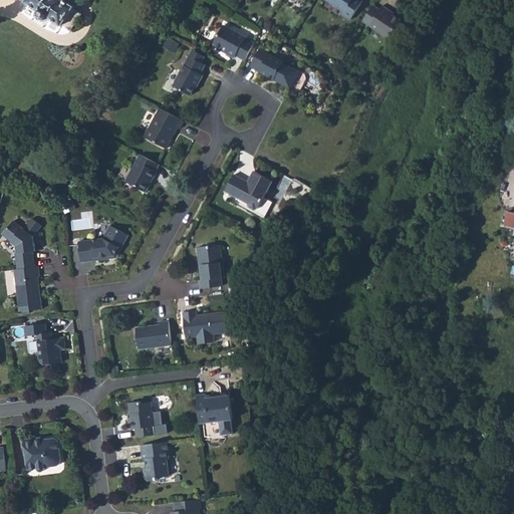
[(23,0),(27,2),(26,3),(39,11),(37,13),(38,17),(43,21),(47,20),(49,18),(62,26),(63,24),(72,30),(82,14),(73,8),(74,7),(65,0),(23,0)]
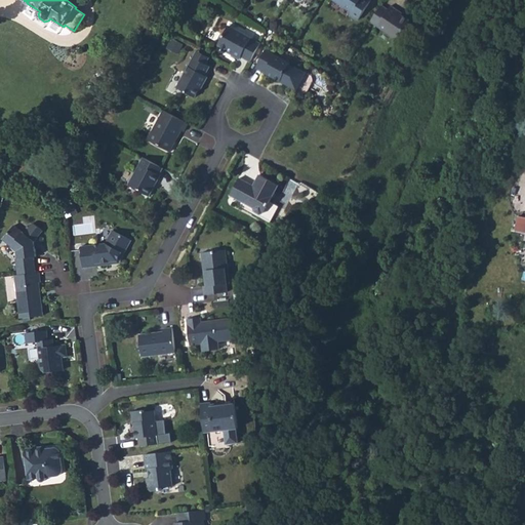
[(333,0),(353,12),(351,15),(359,19),(371,1),(369,0),(333,0)]
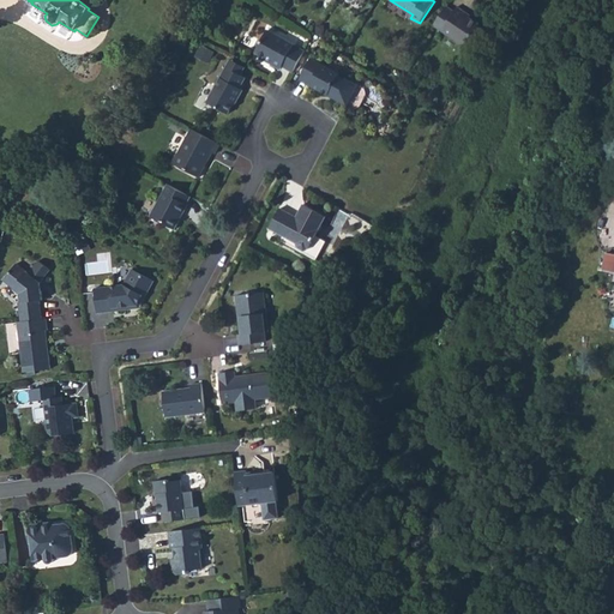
[(446,6),(434,26),(465,46),(480,24),(464,14),(465,12),(457,6),(455,11),(446,6)]
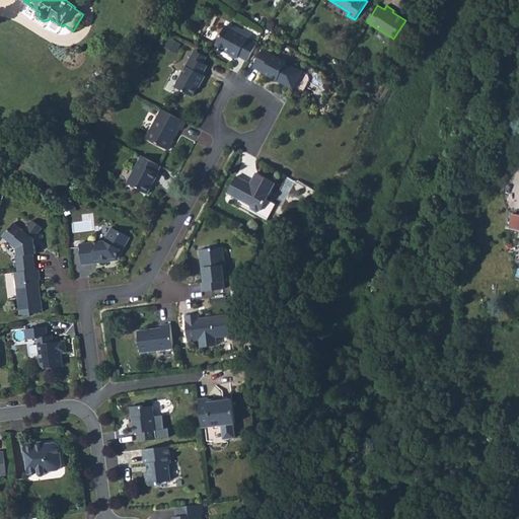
[(226,25),(216,45),(225,49),(229,52),(228,54),(237,59),(238,56),(248,61),(257,44),(248,38),(226,25)]
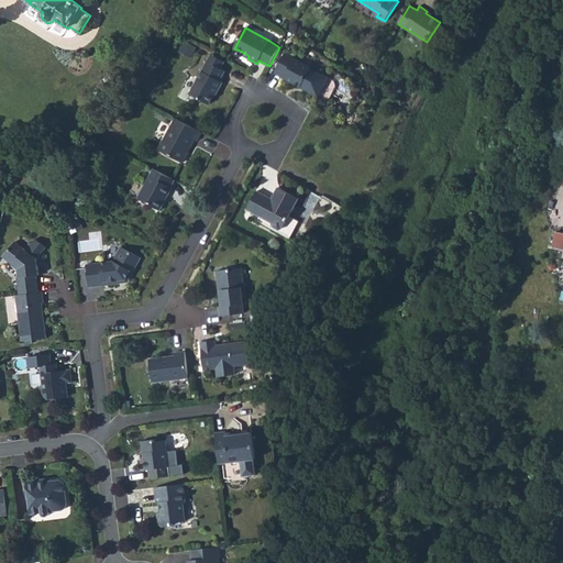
[(211,54),(208,62),(221,68),(224,62),(211,54)]
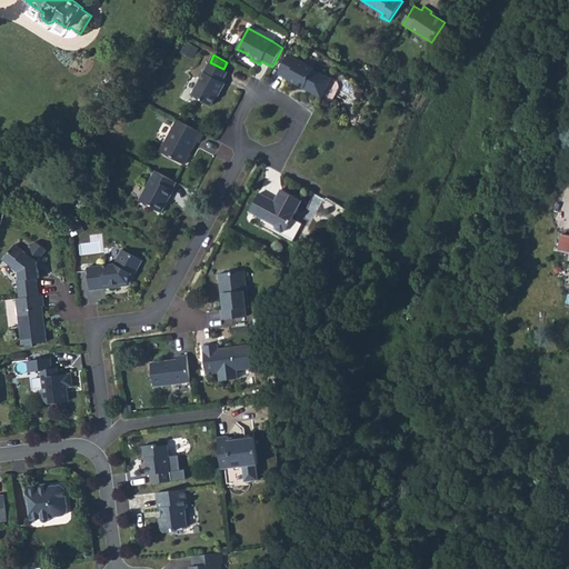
[(288,55),(278,73),(318,96),(323,93),(330,82),(328,77),(315,70),(315,69),(288,55)]
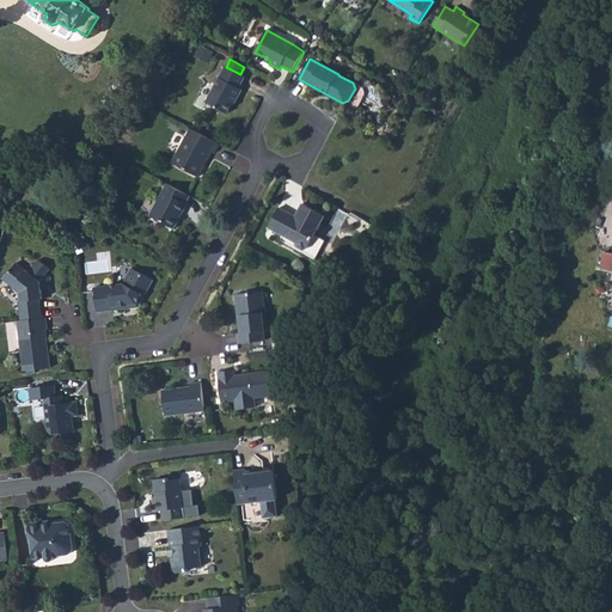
[(226,67),(207,102),(227,114),(233,104),(236,98),(237,99),(243,90),(239,87),(245,78),(240,74),(226,67)]
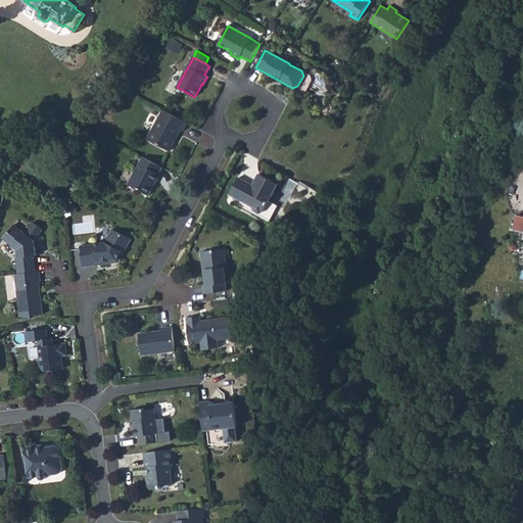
[(306,77),(302,85),(308,88),(313,80),(306,77)]
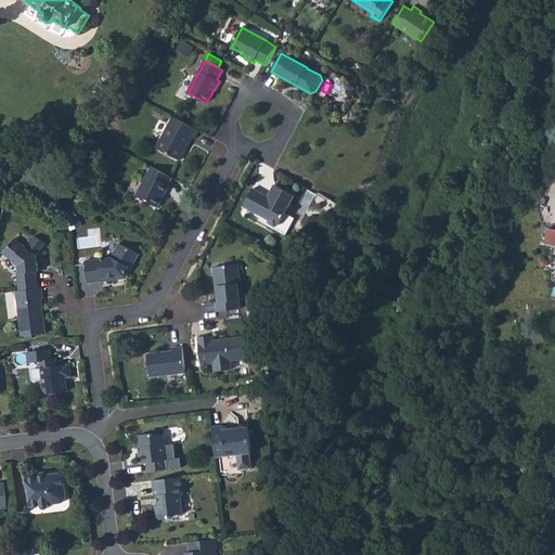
[(172,116),(156,147),(180,159),(192,138),(195,139),(199,130),(172,116)]
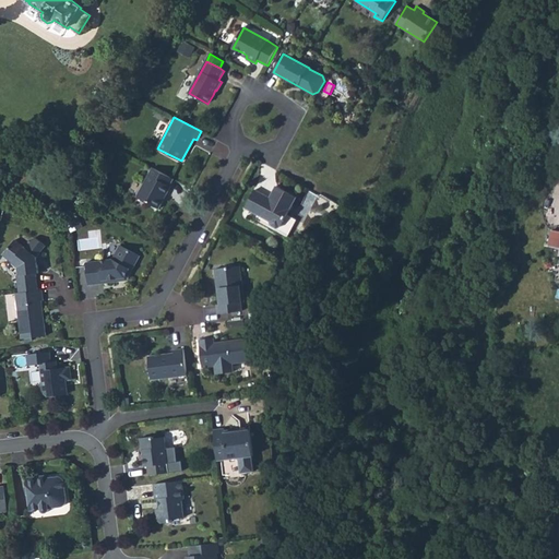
[(153,168),(138,198),(159,209),(171,187),(170,186),(174,179),(153,168)]
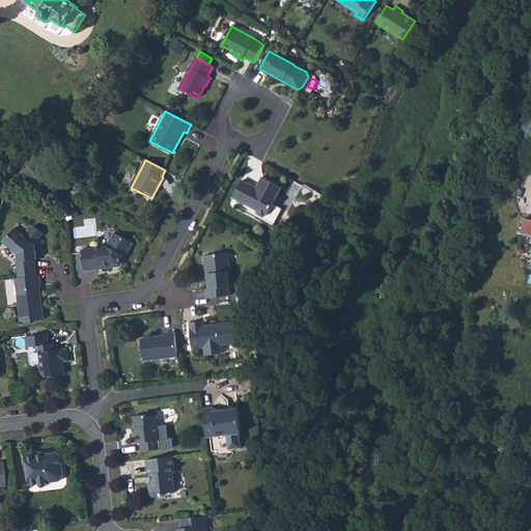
[(243,179),(233,197),(257,211),(258,214),(263,217),(267,216),(276,221),(282,208),(273,204),(282,187),(262,176),(256,188),(243,179)]
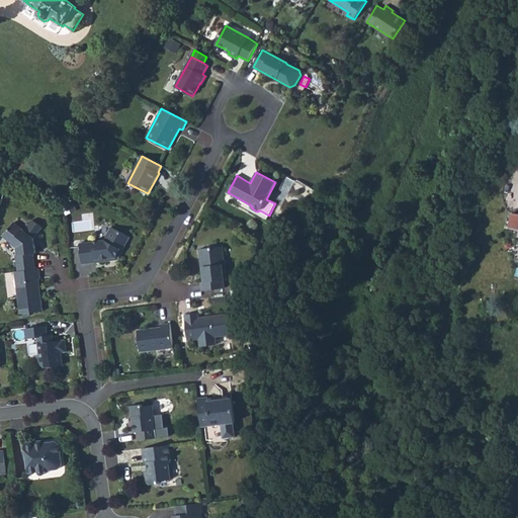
[(509,227),(517,229),(517,214),(512,213),(509,227)]
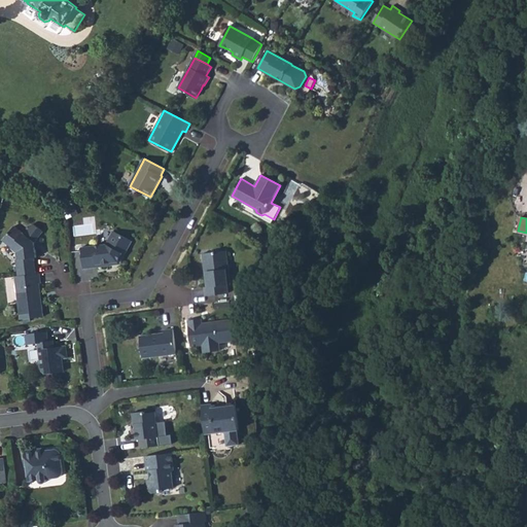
[(14,225),(3,241),(18,252),(19,259),(16,260),(19,276),(36,274),(34,258),(37,257),(35,242),(43,232),(33,223),(25,235),(14,225)]
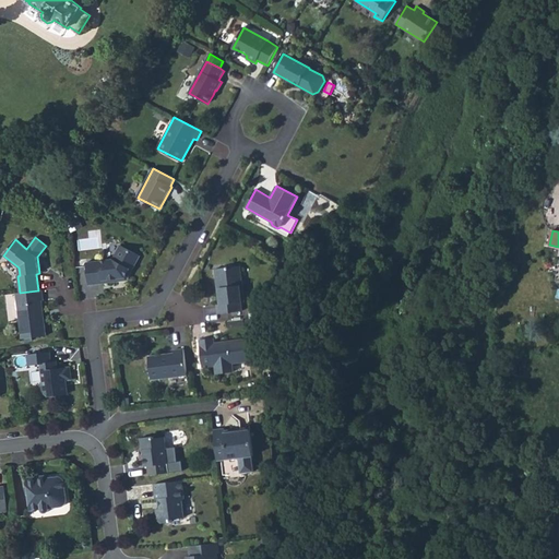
[(113,259),(86,262),(90,285),(119,281),(118,278),(126,277),(130,269),(132,270),(140,256),(120,245),(113,259)]
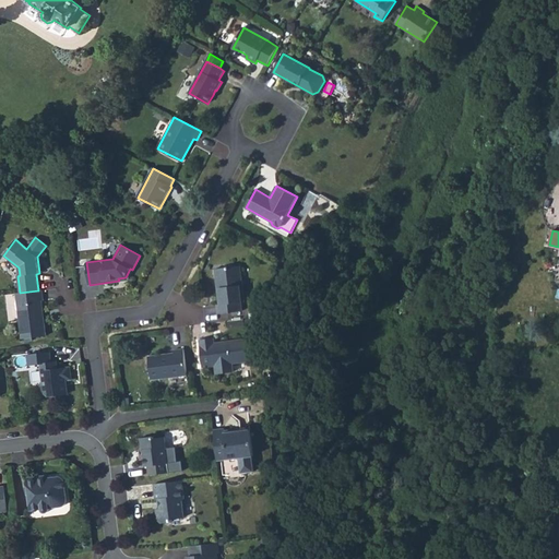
[(240,265),(215,269),(219,304),(217,305),(218,313),(242,311),(241,302),(245,301),(240,265)]
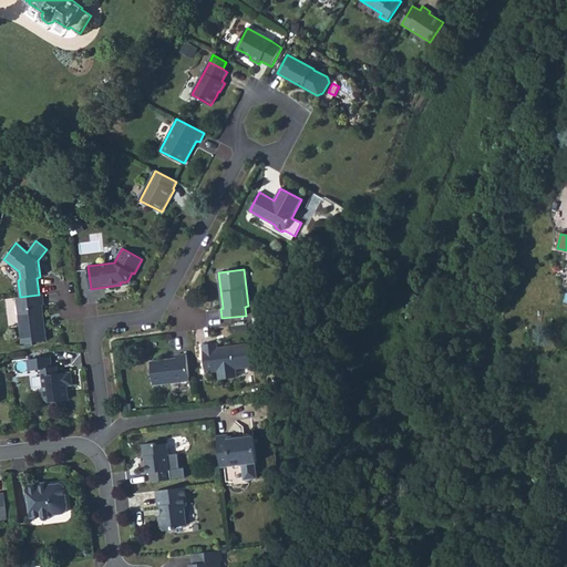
[(120,282),(121,285),(130,285),(134,274),(132,272),(127,281),(120,282)]
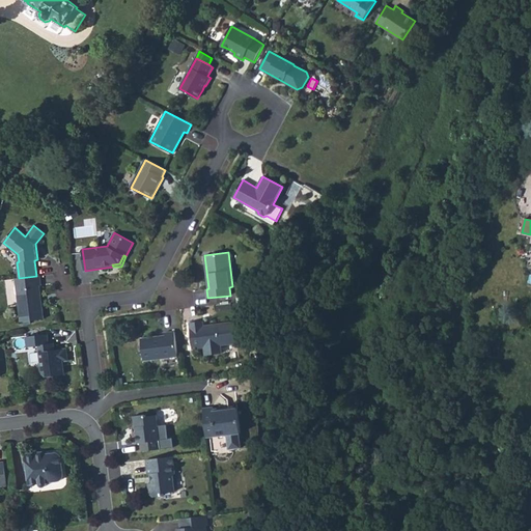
[(36,276),(19,278),(16,278),(21,322),(44,318),(39,285),(42,285),(40,275),(36,276)]
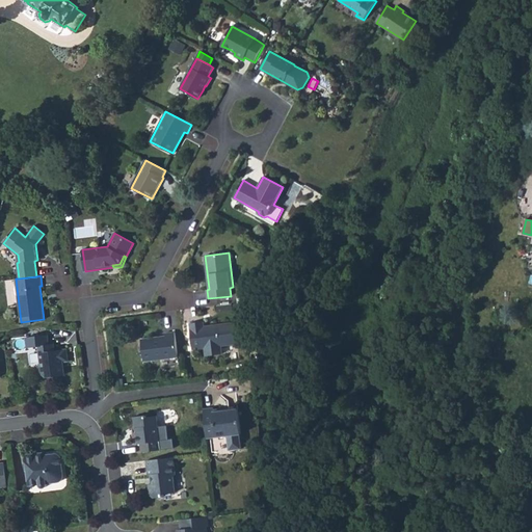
[(204,321),(190,323),(193,349),(205,348),(206,355),(223,353),(222,346),(237,344),(235,322),(213,325),(214,327),(210,328),(210,325),(204,326),(204,321)]
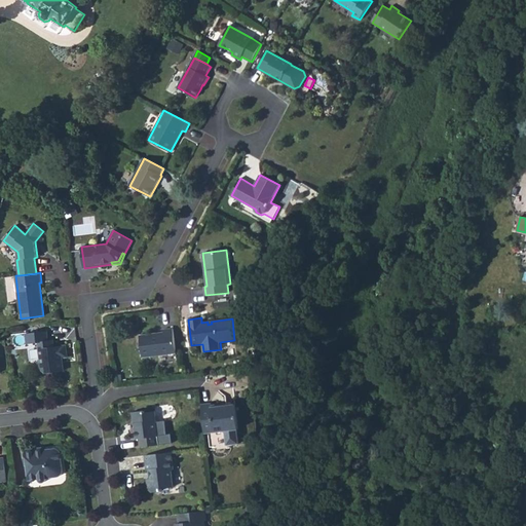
[(164,332),(140,335),(143,358),(176,353),(173,328),(163,329),(164,332)]
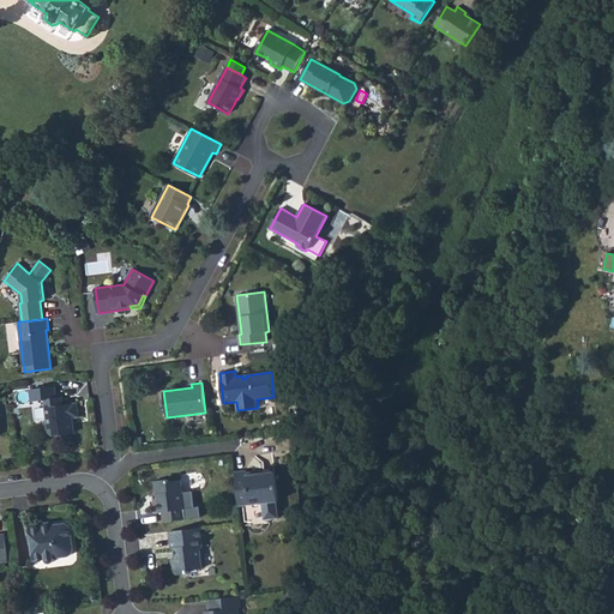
[(54,386),(29,390),(30,392),(30,398),(30,401),(31,402),(43,399),(47,422),(44,423),(46,429),(53,435),(72,433),(74,431),(72,417),(79,416),(77,403),(64,405),(62,397),(56,397),(54,386)]
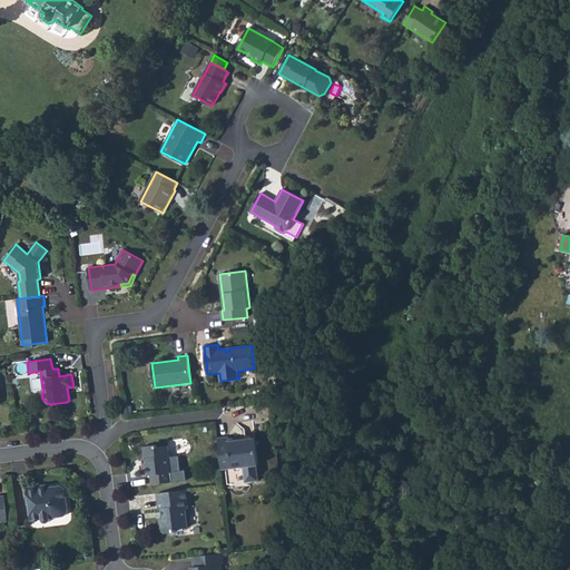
[(229,436),(218,438),(222,470),(243,467),(244,469),(246,482),(262,480),(259,464),(262,464),(258,438),(229,441),(229,436)]
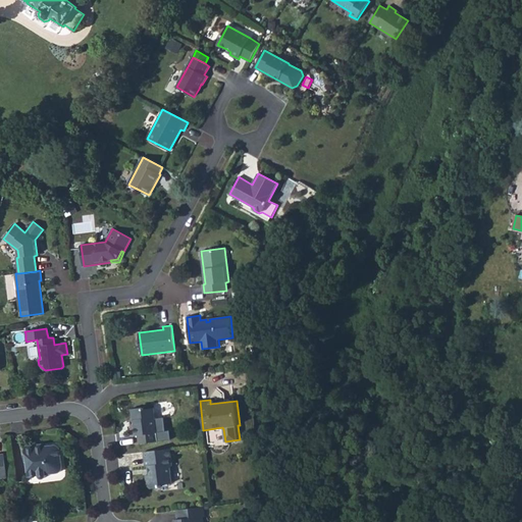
[(143,407),(131,409),(132,418),(135,419),(135,425),(135,426),(136,435),(139,435),(140,444),(158,441),(154,408),(145,409),(143,407)]
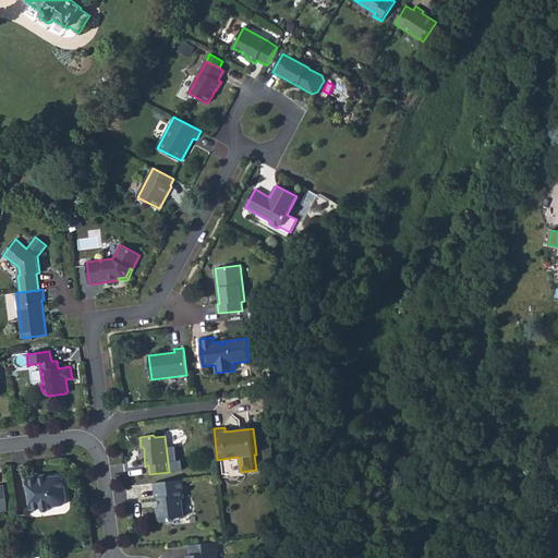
[(39,477),(27,478),(31,509),(40,508),(41,510),(43,511),(44,511),(46,511),(47,511),(48,510),(49,509),(49,507),(62,506),(63,505),(64,505),(65,504),(65,502),(67,501),(67,500),(68,499),(68,498),(65,481),(64,480),(64,478),(63,478),(63,477),(62,477),(61,476),(60,476),(59,476),(58,476),(47,476),(47,480),(39,481),(39,477)]
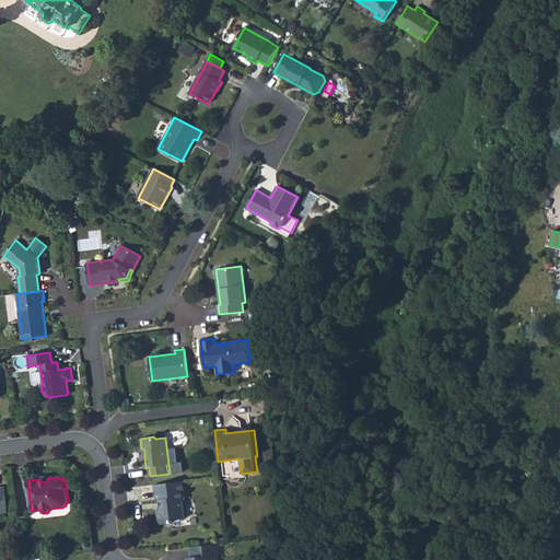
[(183,481),(154,485),(156,500),(161,500),(161,509),(156,509),(158,521),(162,524),(173,522),(173,520),(185,517),(183,502),(185,500),(183,481)]
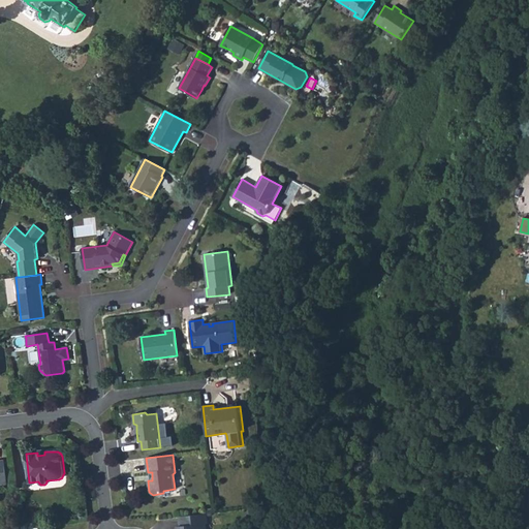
[(265,506),(254,507),(255,518),(266,517),(265,506)]
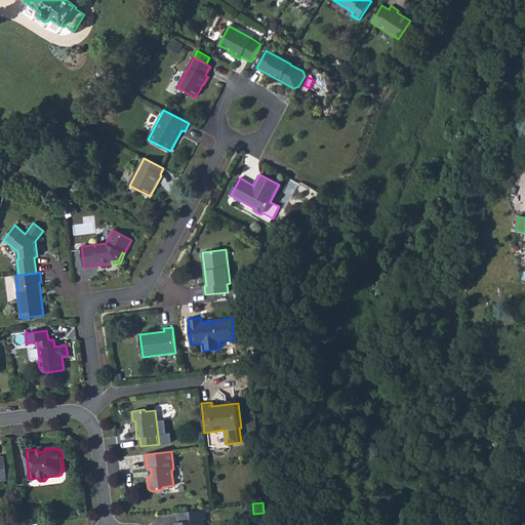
[(204,510),(177,513),(178,522),(176,523),(176,524),(204,524),(204,520),(206,520),(204,510)]
